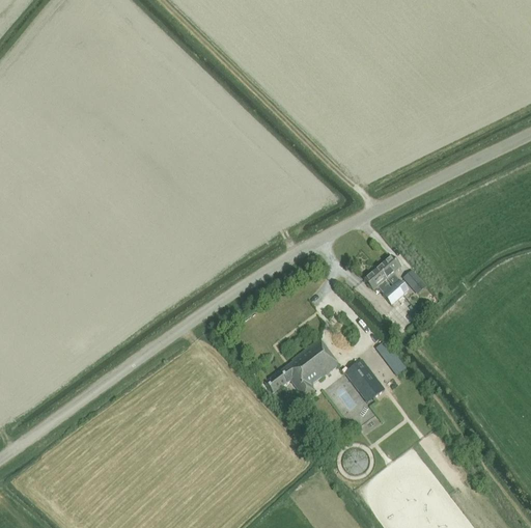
[(409,289),(393,272),(400,267),(391,255),(378,267),(384,273),(383,274),(387,278),(394,284),(400,290),(402,294),(409,289)]
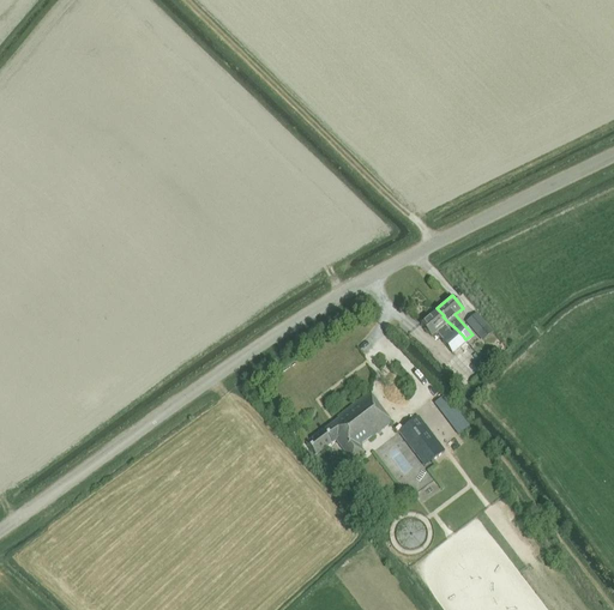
[(456,328),(447,321),(443,316),(444,315),(437,308),(421,321),(432,334),(437,331),(444,339),(443,339),(452,351),(465,339),(463,336),(456,328)]
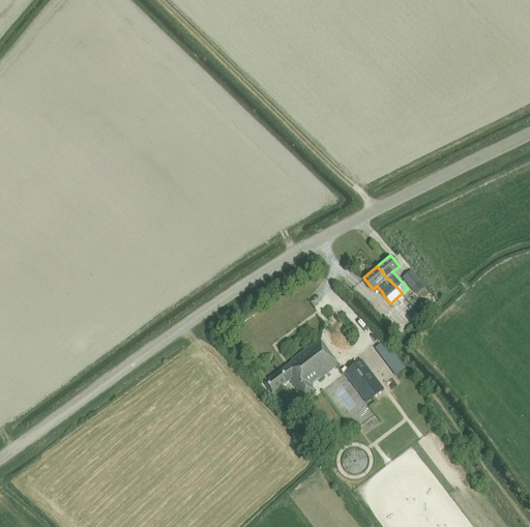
[(425,285),(420,280),(411,269),(403,275),(413,287),(416,283),(421,289),(425,285)]
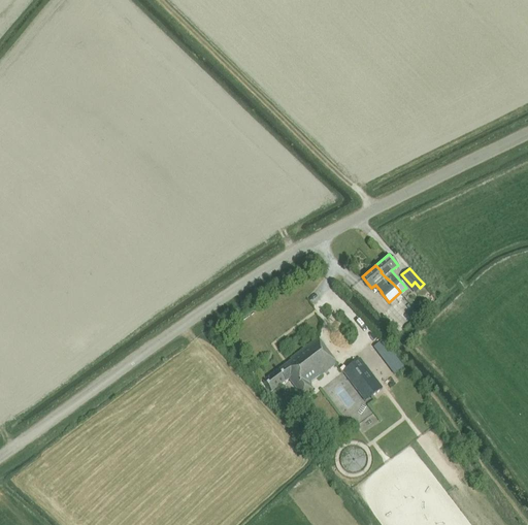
[(407,319),(395,307),(389,315),(401,326),(407,319)]
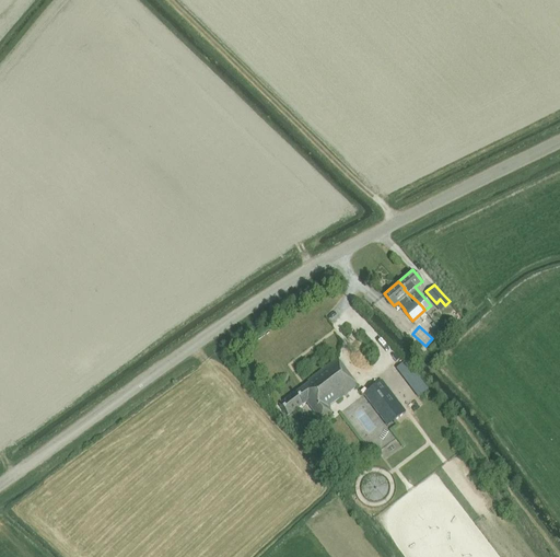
[(328,406),(357,384),(336,357),(307,379),(308,380),(278,404),(287,415),(306,401),(321,418),(331,410),(328,406)]
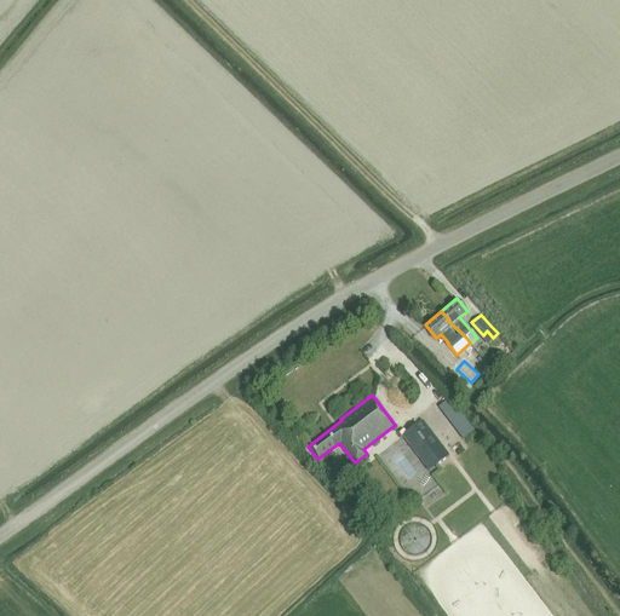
[(452,395),(440,403),(464,436),(476,427),(452,395)]
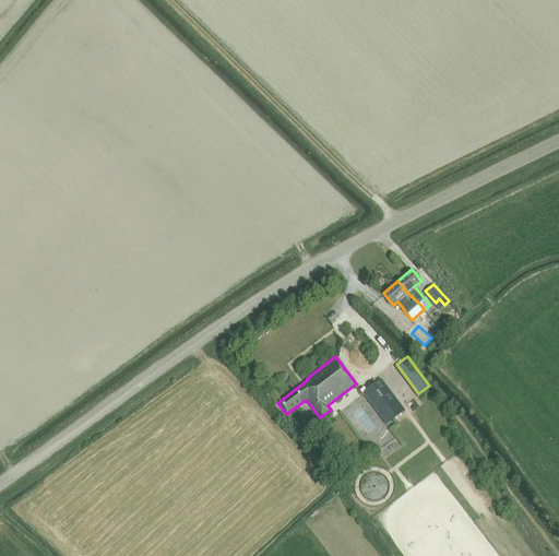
[(378,412),(385,406),(393,417),(404,409),(381,377),(361,391),(378,412)]
